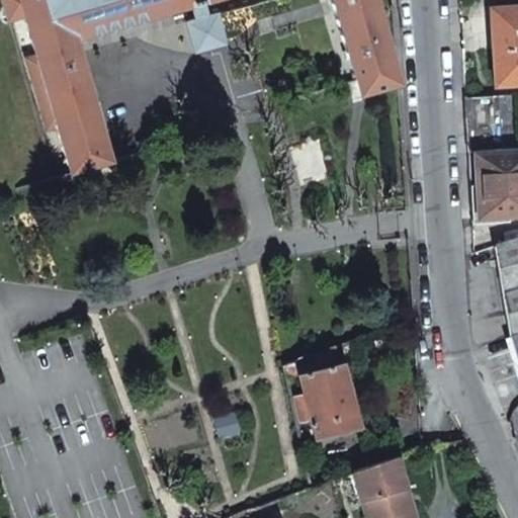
[(1,0),(6,18),(22,14),(70,173),(109,161),(74,37),(203,0),(330,0),(353,77),(355,76),(360,93),(395,84),(390,66),(393,65),(375,6),(392,2),(392,0),(1,0)]
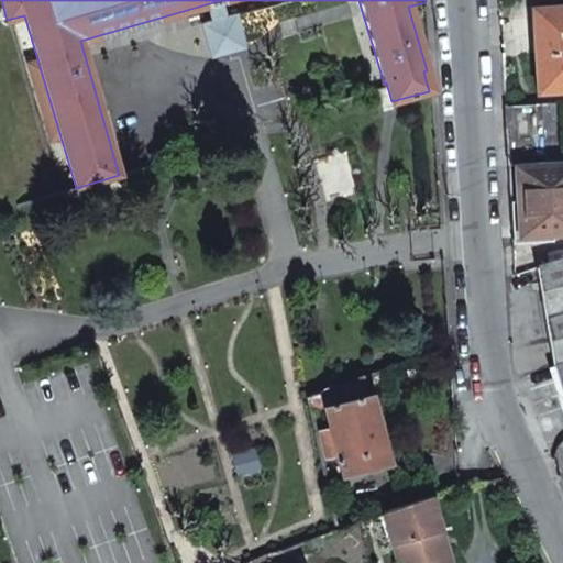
[(562,7),(538,9),(540,53),(534,53),(537,94),(562,91),(562,7)]
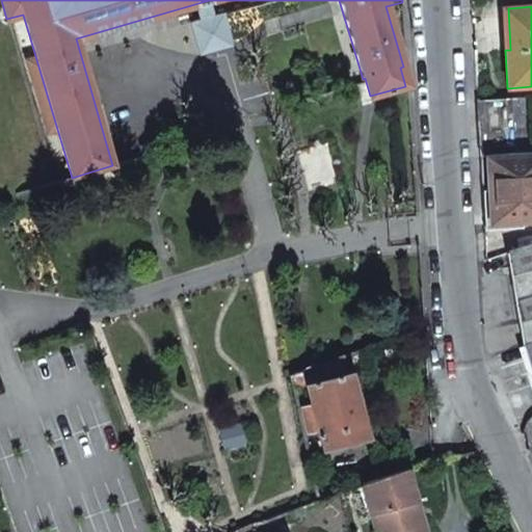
[(527,96),(477,99),(479,138),(480,148),(529,145),(527,96)]
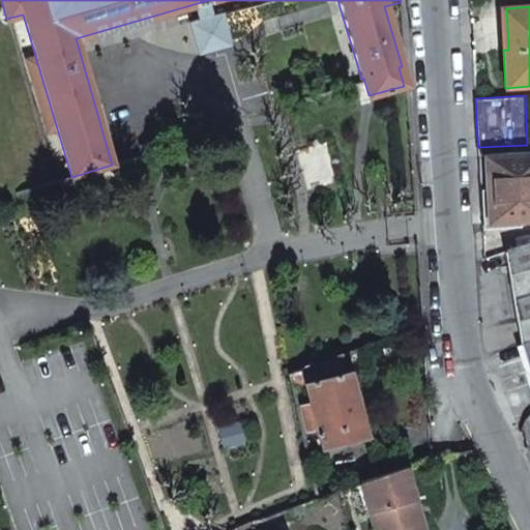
[(529,217),(529,151),(484,154),(489,223),(529,219),(529,218),(529,217)]
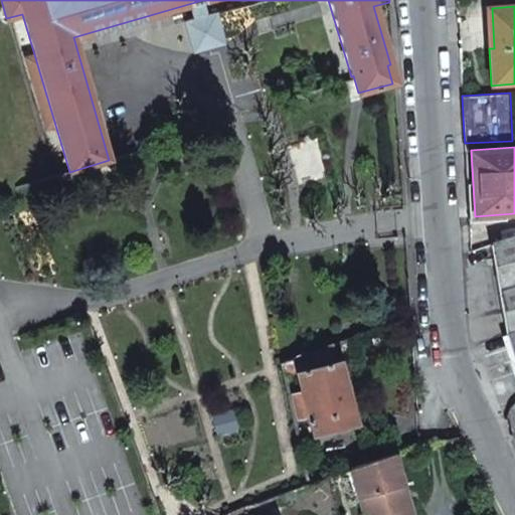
[(514,236),(490,244),(506,336),(514,332),(514,236)]
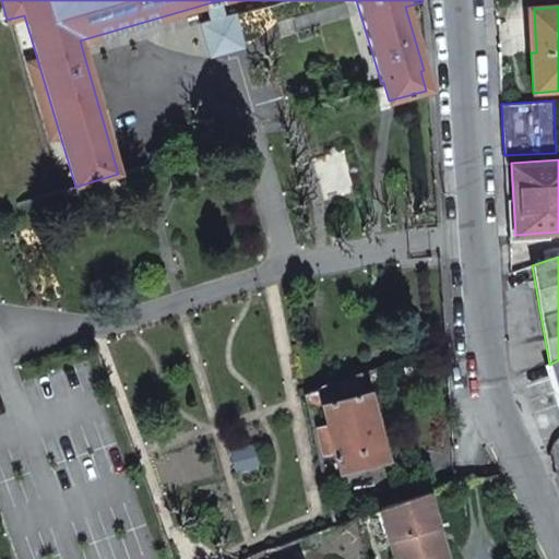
[(558,395),(558,360),(549,365),(558,395)]
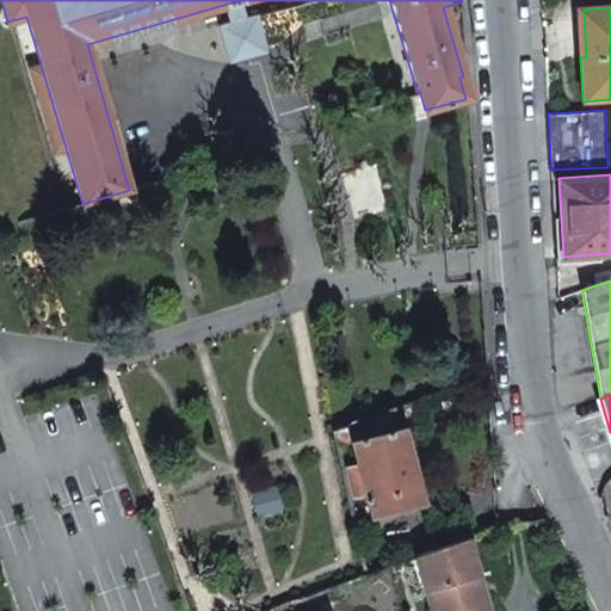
[(351,442),(399,429),(393,408),(332,430),(334,437),(335,445),(351,442)]
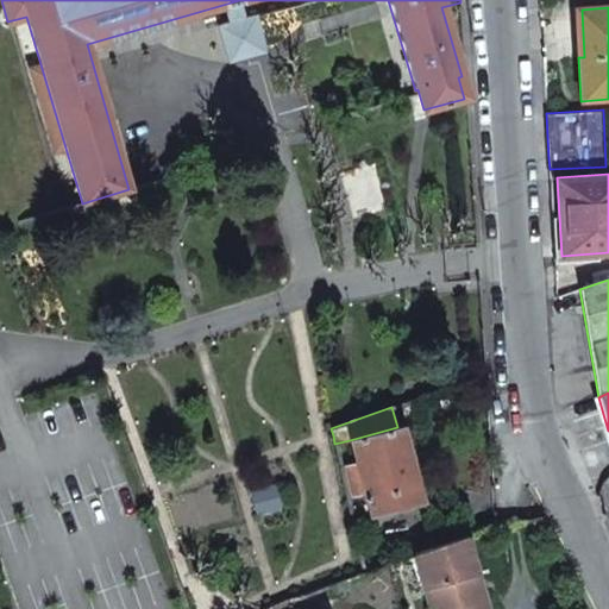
[(397,427),(350,440),(355,462),(364,493),(370,515),(422,502),(402,426),(397,427)]
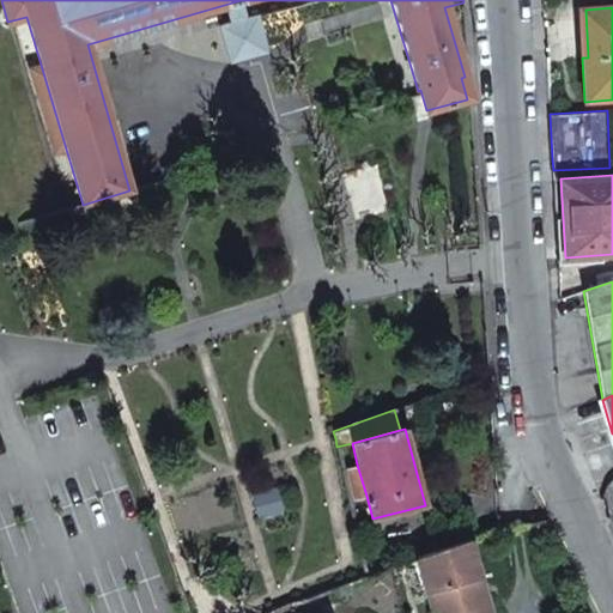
[(357,465),(343,469),(349,501),(366,496),(357,465)]
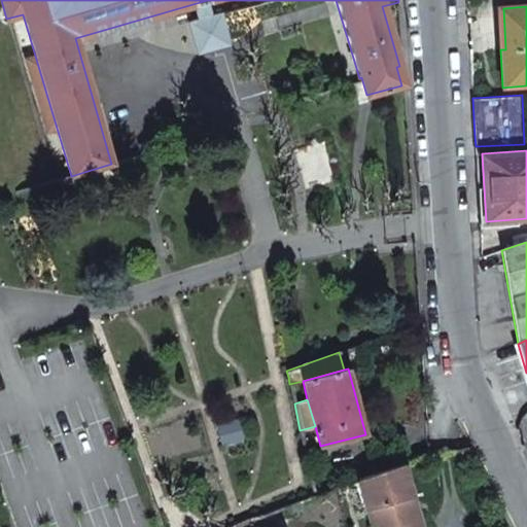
[(237,420),(215,425),(221,447),(243,442),(237,420)]
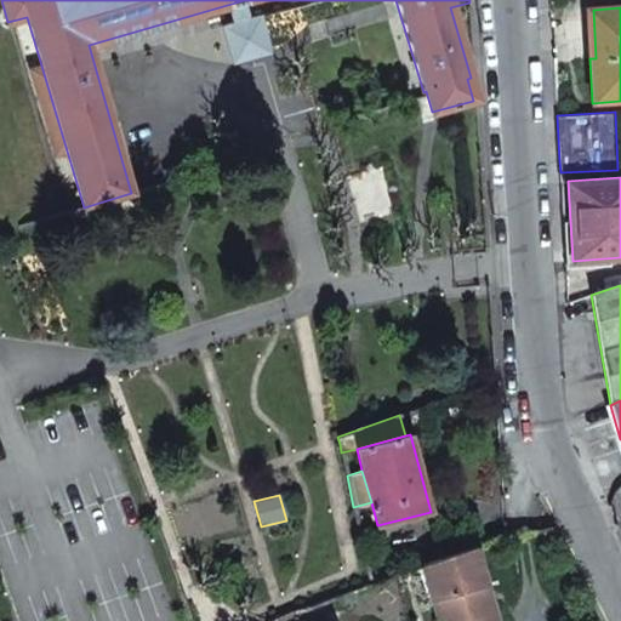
[(474,546),(422,564),(423,567),(437,620),(496,620),(476,547),(474,546)]
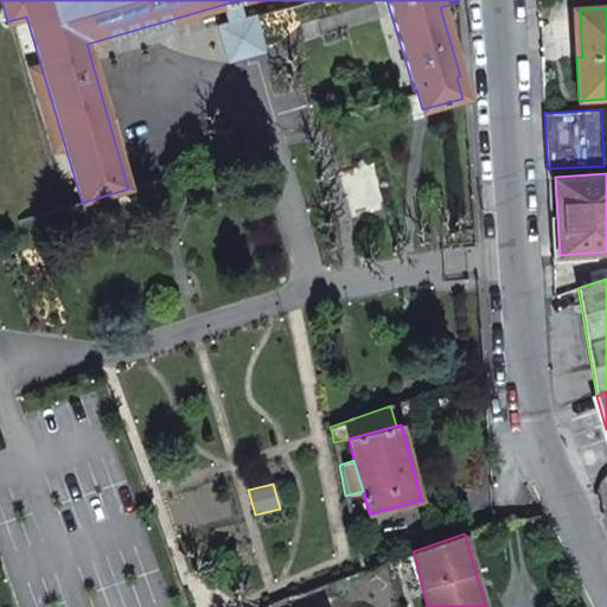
All buildings are outlined.
